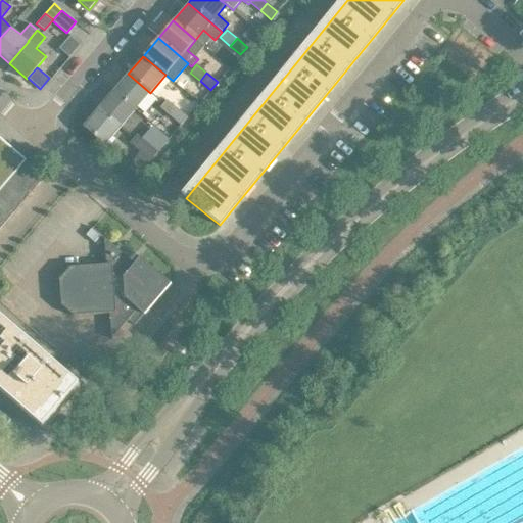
[(128,74),(112,91),(135,110),(150,93),(128,74)]
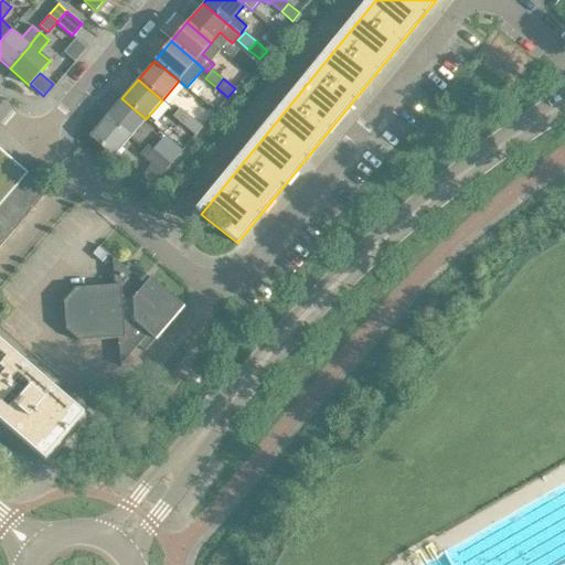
[(121,98),(105,117),(129,138),(146,119),(121,98)]
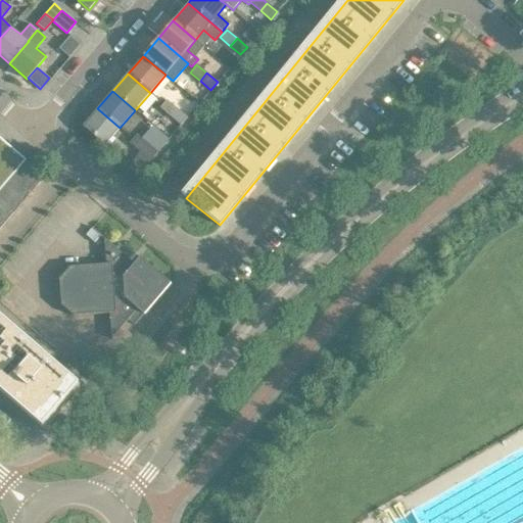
[(159,107),(170,116),(177,108),(167,99),(159,107)]
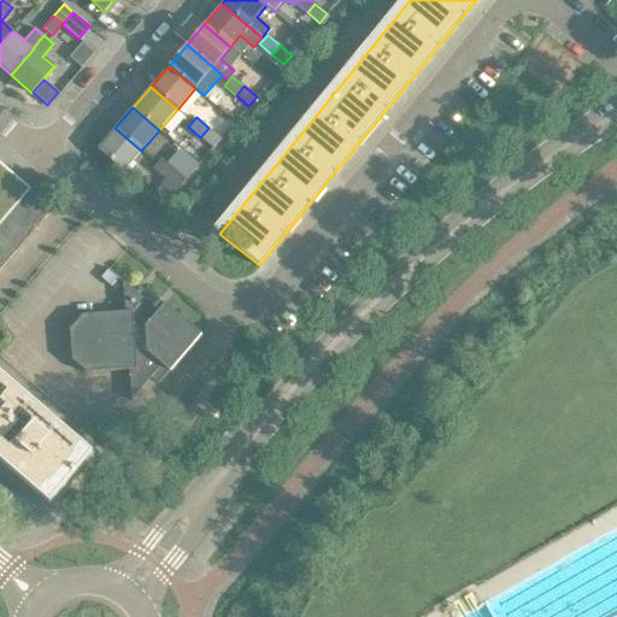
[(141,151),(115,128),(98,148),(124,171),(141,151)]
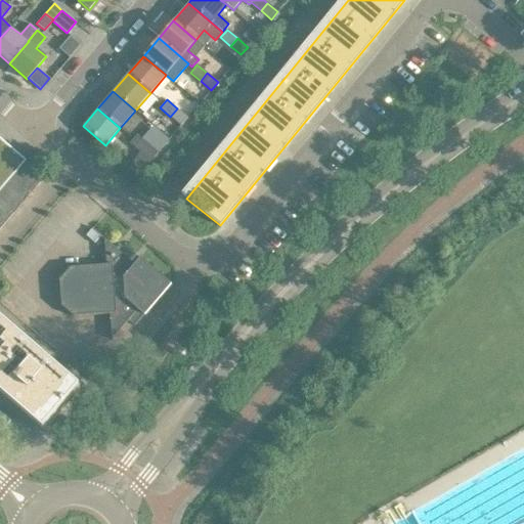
[(177,108),(170,117),(180,125),(187,118),(177,108)]
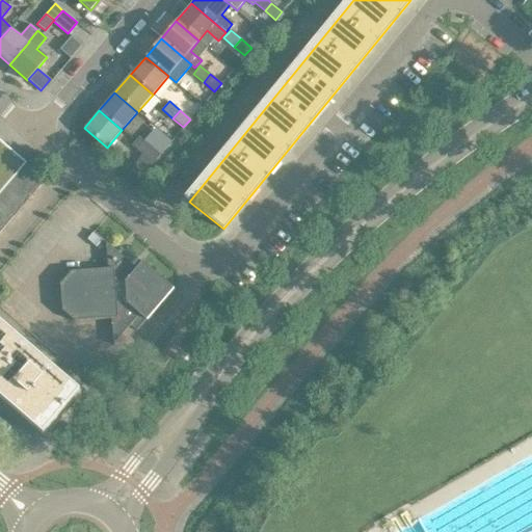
[(132,144),(142,154),(149,145),(138,137),(132,144)]
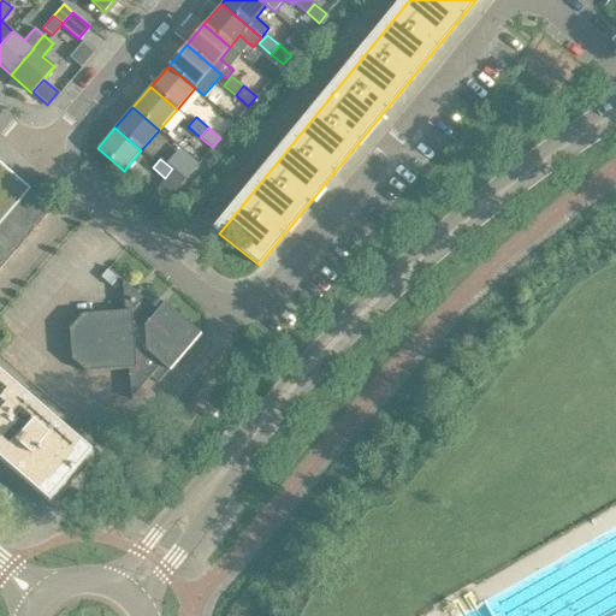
[(0,173),(0,197),(18,177),(6,167),(0,173)]
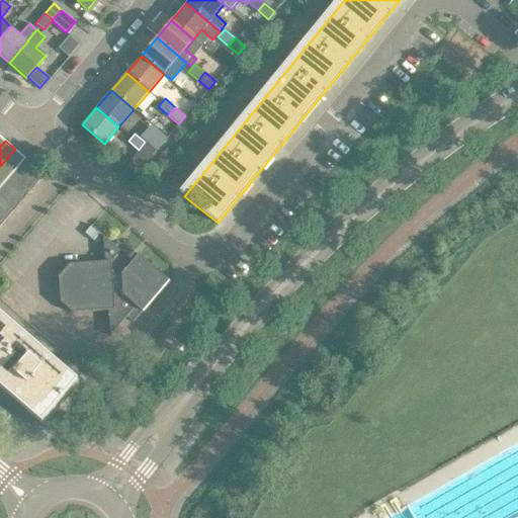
[(145,142),(139,150),(140,151),(149,159),(155,151),(145,142)]
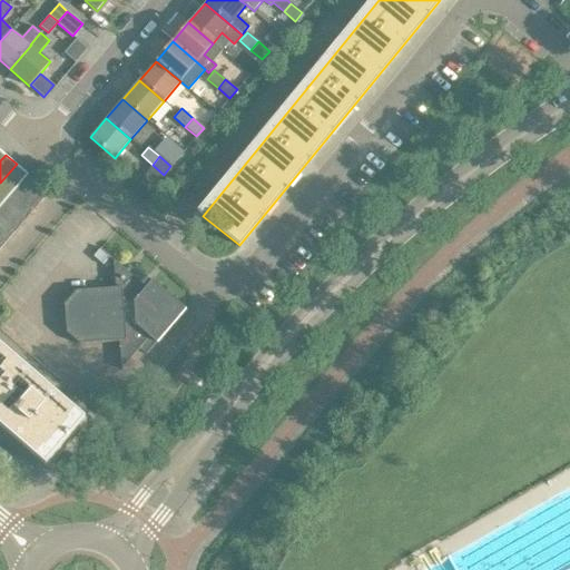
[(17,164),(0,183),(0,186),(10,195),(19,184),(28,174),(17,164)]
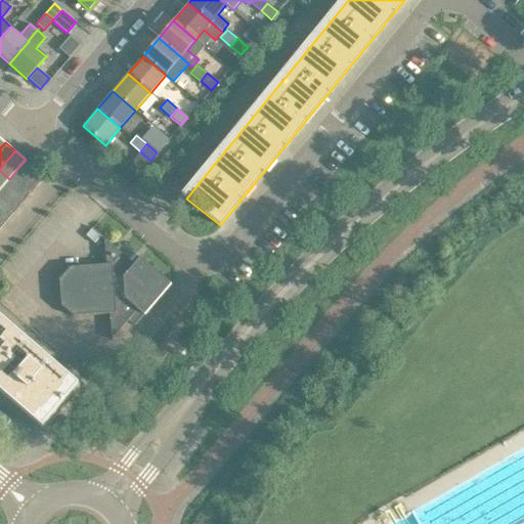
[(150,161),(141,153),(121,175),(130,183),(150,161)]
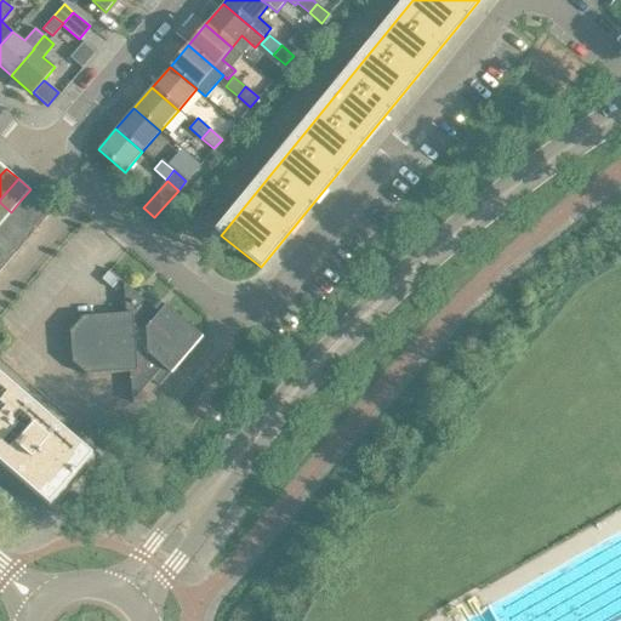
[(21,200),(44,220),(53,209),(30,189),(21,200)]
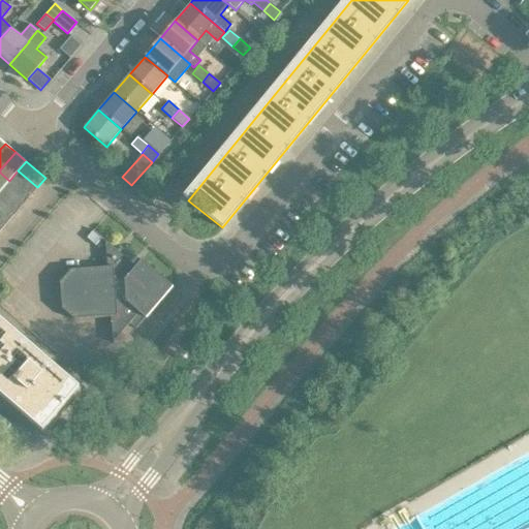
[(9,181),(29,197),(37,187),(18,170),(9,181)]
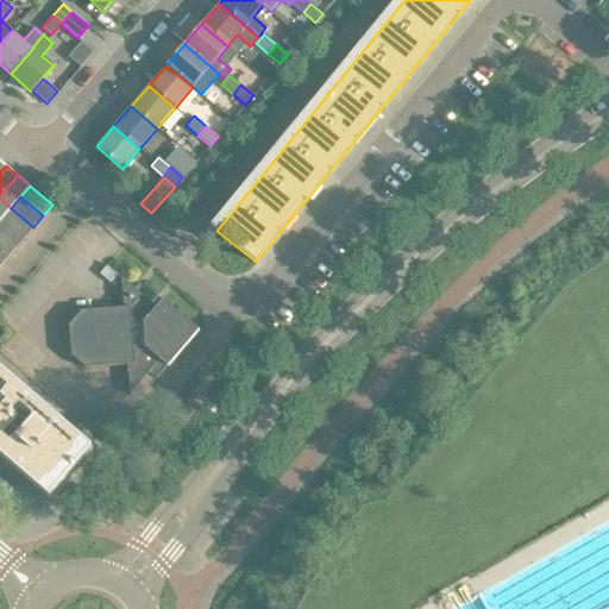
[(0,220),(1,219),(11,208),(0,199),(0,220)]
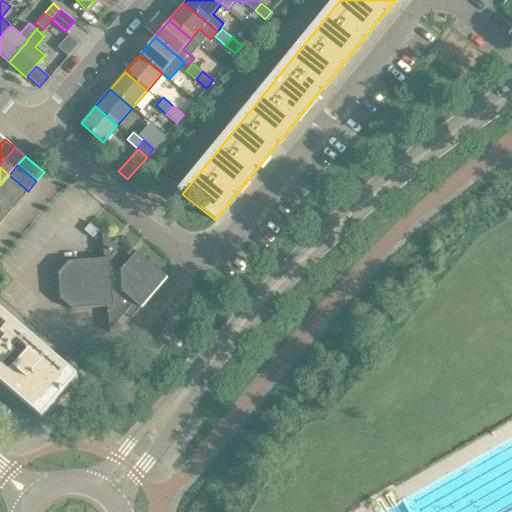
[(1,184),(20,200),(28,191),(9,175),(1,184)]
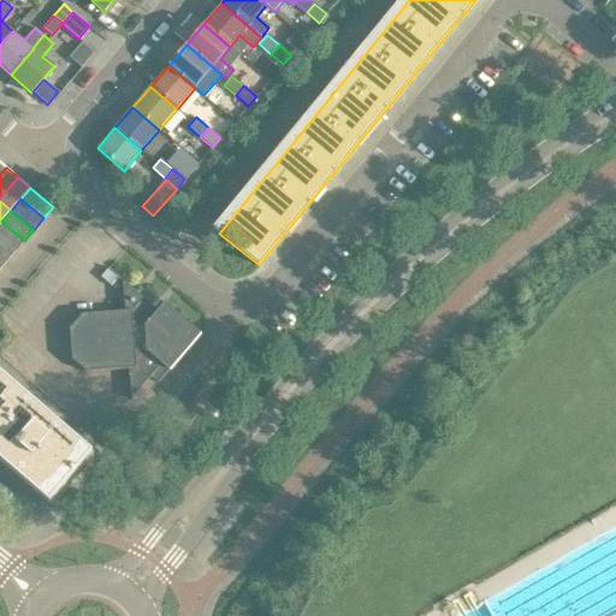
[(0,223),(0,238),(15,252),(24,241),(1,221),(0,223)]
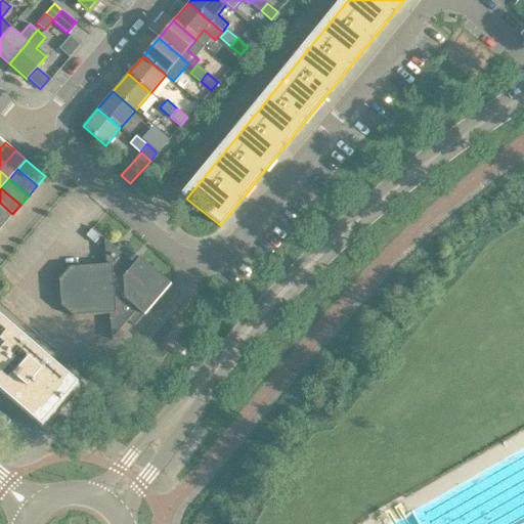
[(0,219),(4,223),(12,214),(0,203),(0,219)]
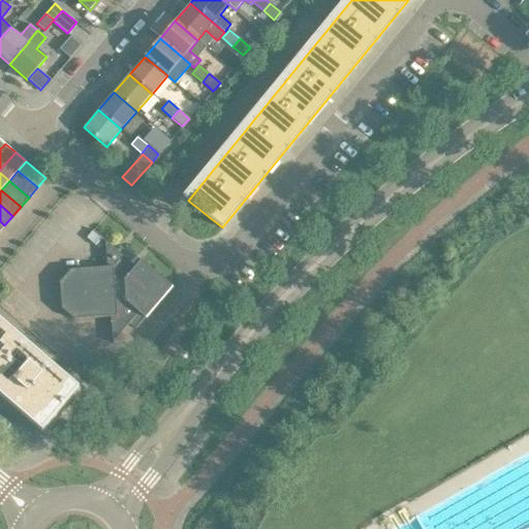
[(92,230),(87,237),(89,240),(96,245),(101,239),(92,230)]
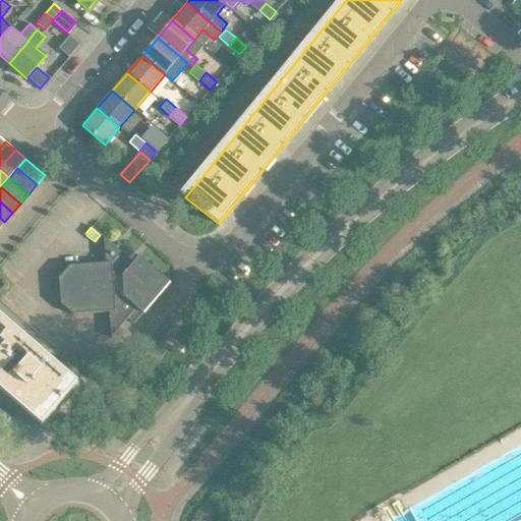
[(133,324),(169,283),(138,256),(133,263),(104,237),(105,263),(69,266),(59,278),(60,303),(73,314),(109,311),(111,338),(127,319),(133,324)]
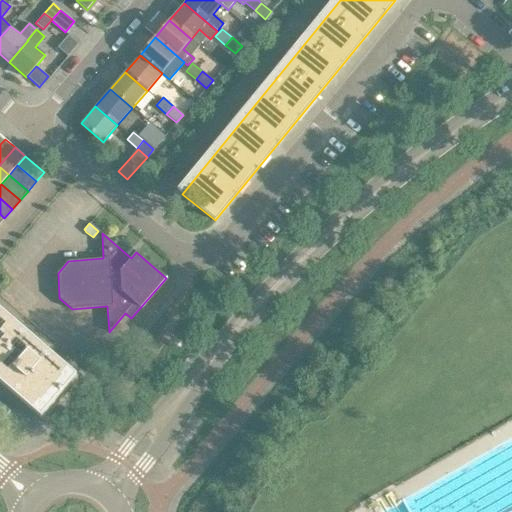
[(0,375),(47,416),(78,379),(0,311),(0,375)]
